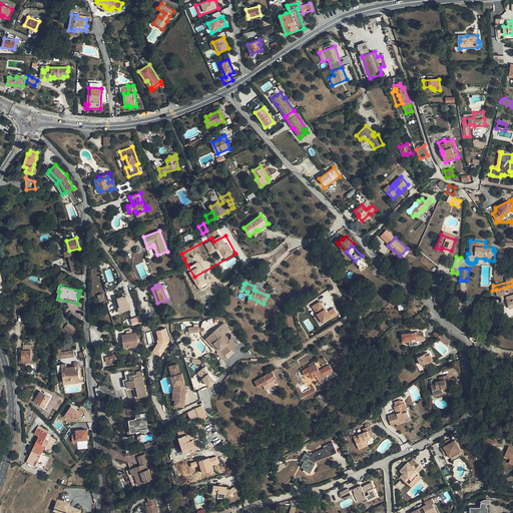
[(504,288),(496,290),(497,297),(506,295),(504,288)]
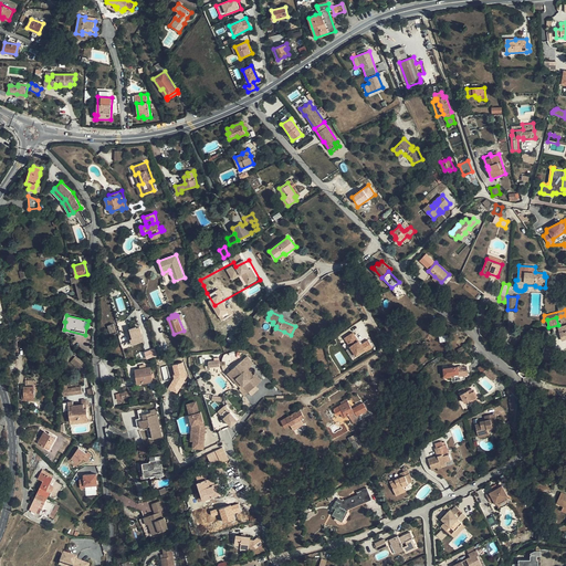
[(129,341),(129,345),(143,342),(140,334),(142,333),(139,327),(137,327),(136,326),(129,328),(132,337),(130,338),(130,341),(129,341)]
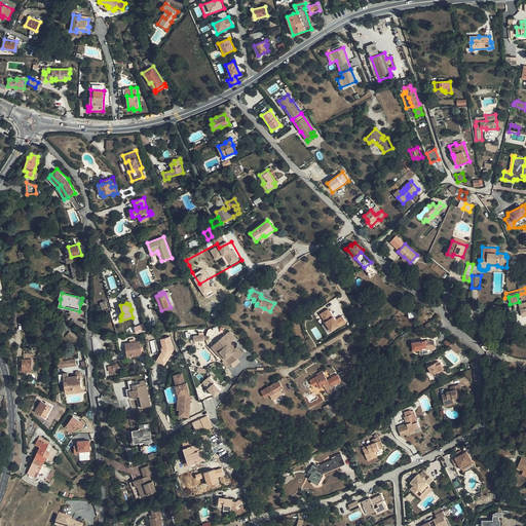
[(341,315),(336,320),(328,308),(318,315),(331,333),(346,323),(341,315)]
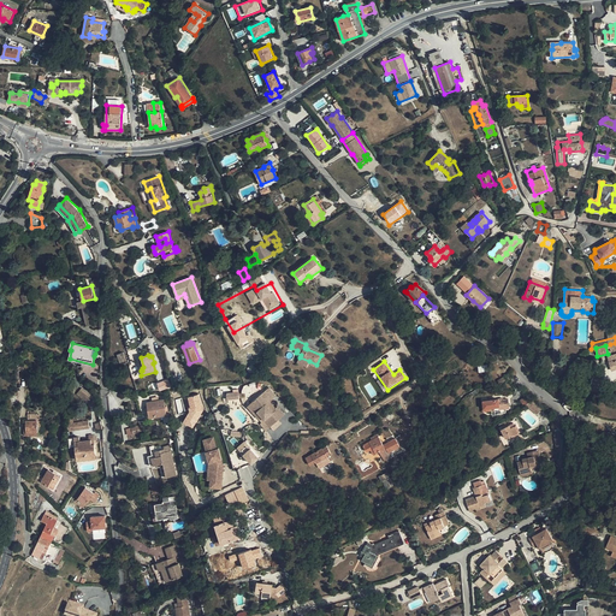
[(159,391),(171,388),(167,379),(157,383),(159,391)]
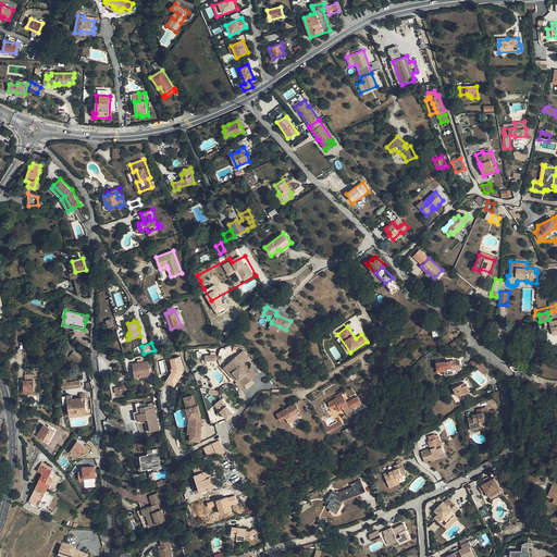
[(218,350),(220,360),(225,359),(224,354),(230,353),(230,348),(218,350)]
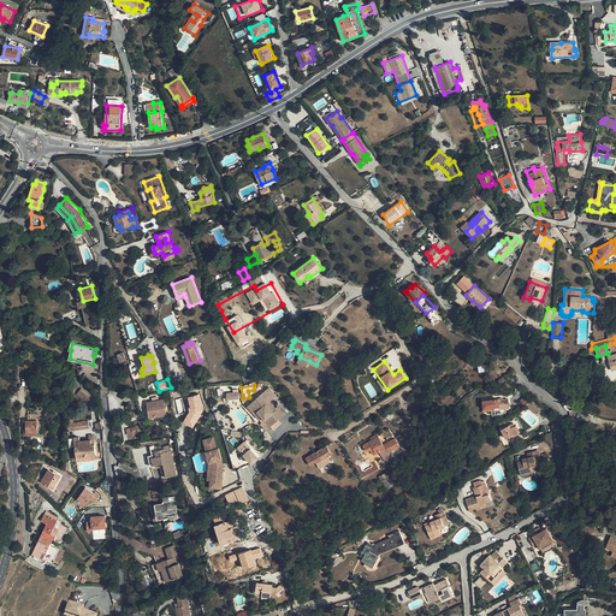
[(86,402),(92,396),(82,388),(76,394),(86,402)]
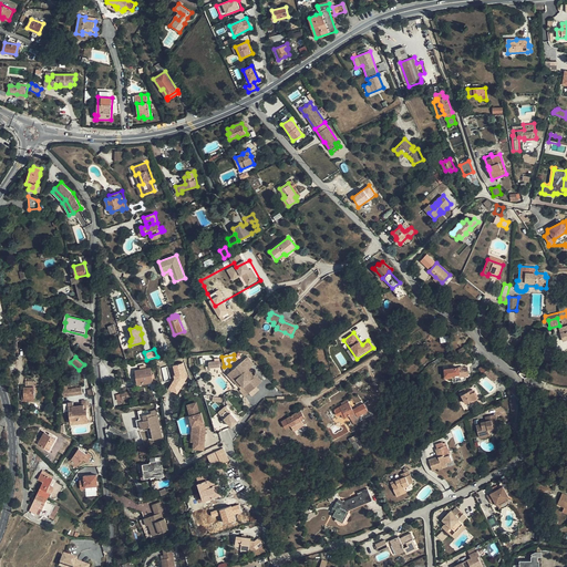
[(491,368),(487,364),(486,363),(478,368),(482,373),(484,373),(491,368)]
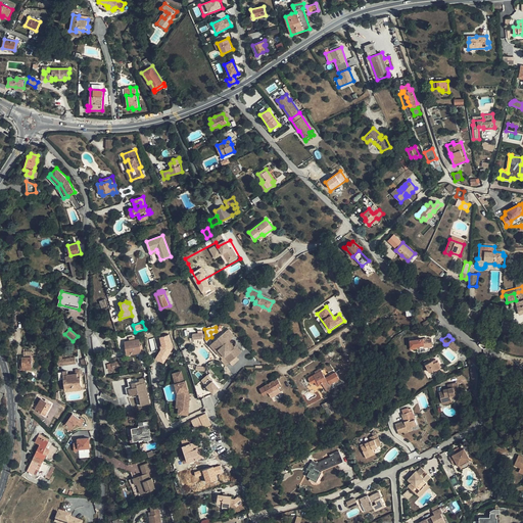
[(222,336),(214,343),(219,349),(216,352),(220,357),(222,354),(225,351),(227,354),(225,358),(230,364),(241,353),(236,345),(234,347),(229,341),(227,343),(222,336)]
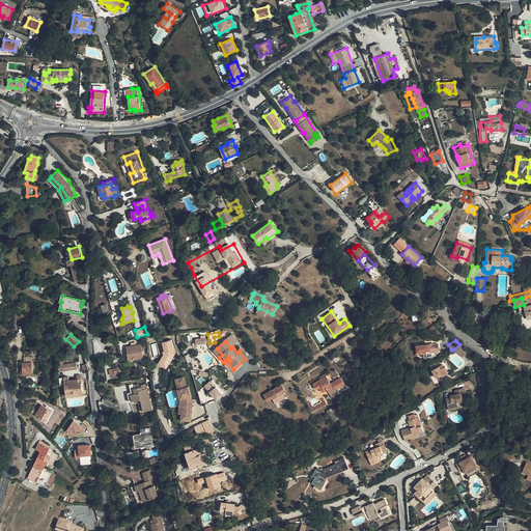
[(418,355),(423,354),(422,352),(426,351),(430,351),(430,353),(439,352),(438,343),(434,344),(430,344),(417,345),(418,355)]
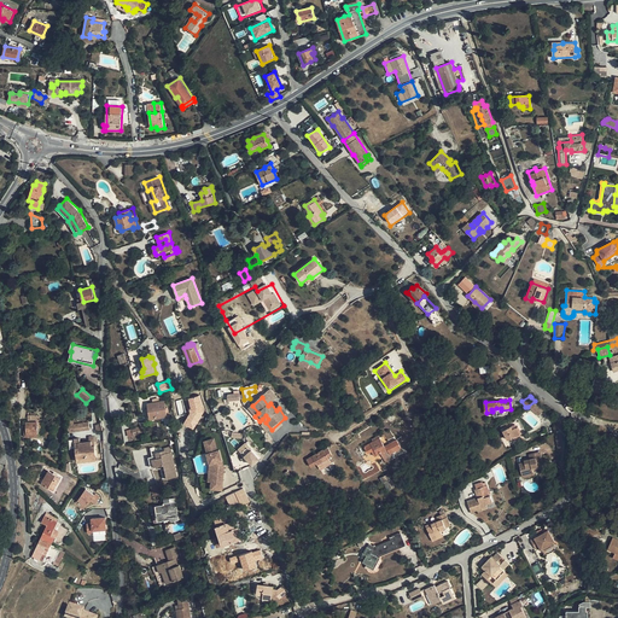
[(150,419),(168,417),(165,401),(147,403),(150,419)]
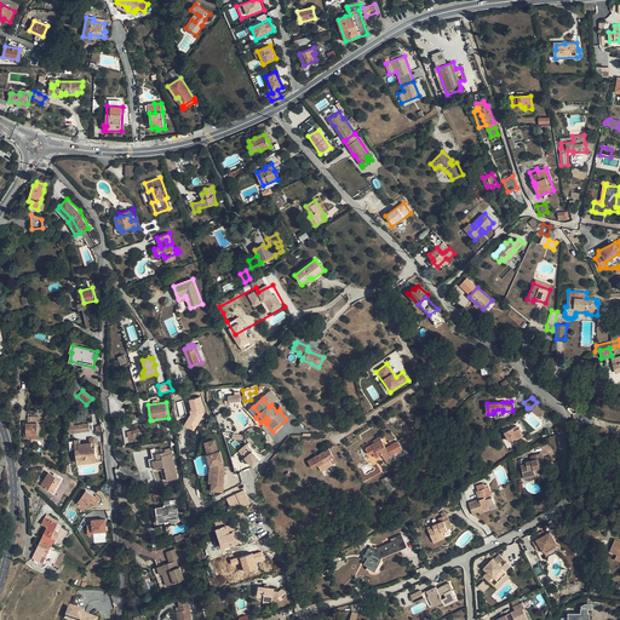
[(543,408),(537,402),(529,408),(533,411),(540,418),(545,411),(543,408)]
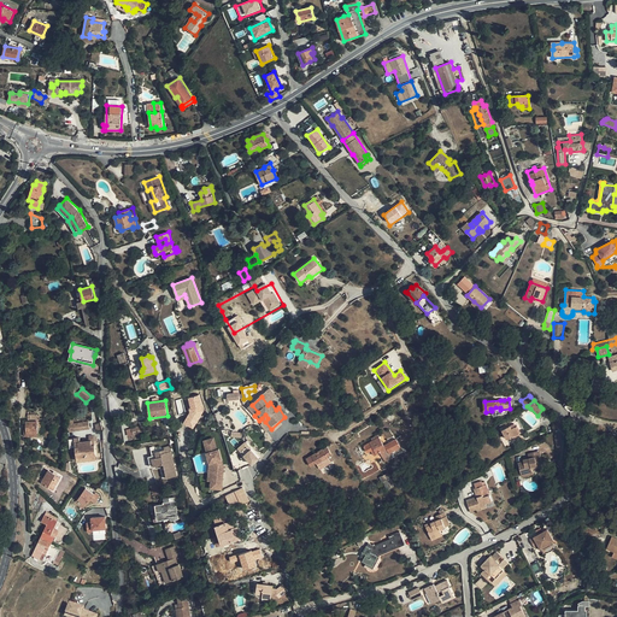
[(258,412),(252,405),(248,409),(254,416),(258,412)]
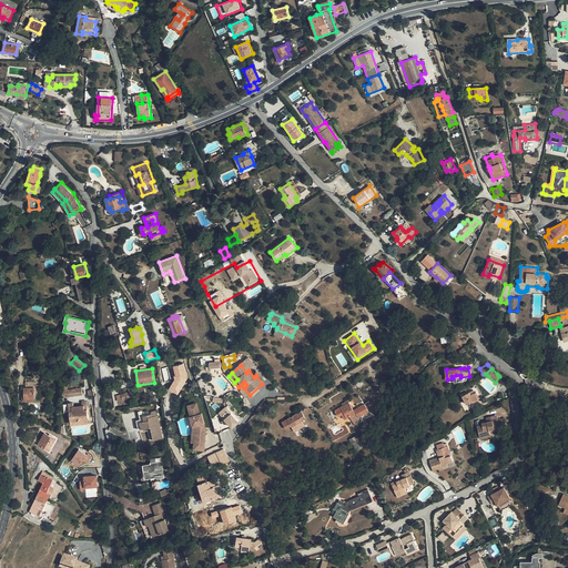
[(24,387),(24,402),(36,402),(36,396),(36,393),(36,387),(34,387),(26,387),(24,387)]
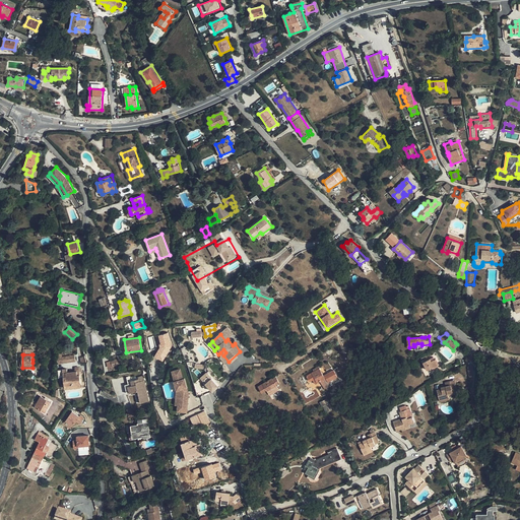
[(74,355),(57,358),(58,364),(75,362),(74,355)]
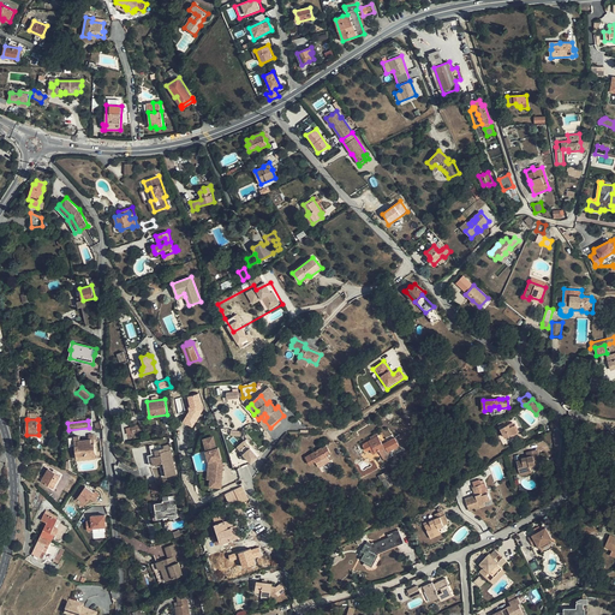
[(511,427),(509,424),(501,429),(506,437),(511,435),(513,434),(513,435),(518,433),(514,425),(511,427)]
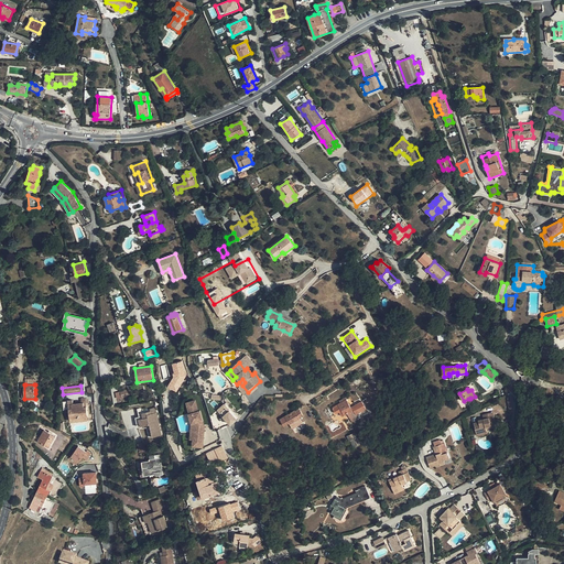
[(79,419),(88,418),(86,399),(82,399),(82,403),(82,407),(78,408),(79,419)]
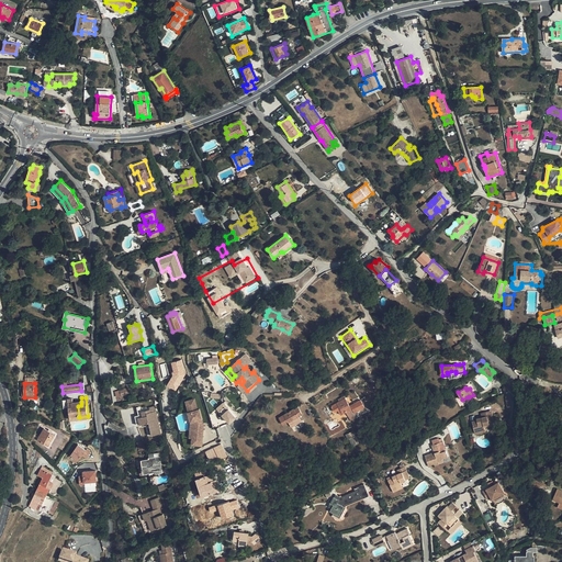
[(69,412),(70,416),(70,418),(79,417),(78,406),(74,406),(74,402),(72,398),(63,400),(64,408),(69,407),(69,412)]
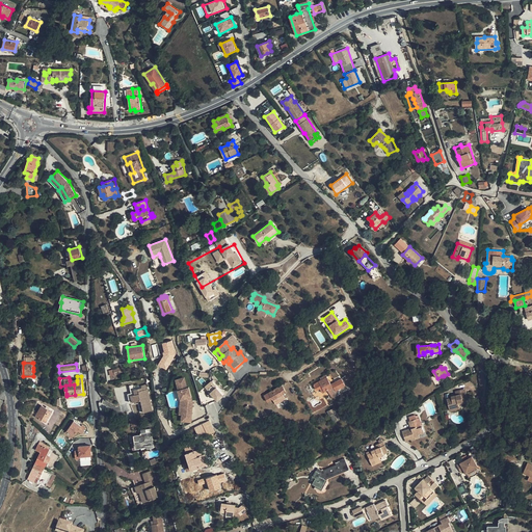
[(182,414),(181,420),(191,421),(191,405),(190,405),(190,402),(191,402),(192,400),(190,400),(190,398),(187,388),(185,388),(182,377),(174,380),(178,391),(177,391),(179,400),(182,400),(182,414)]
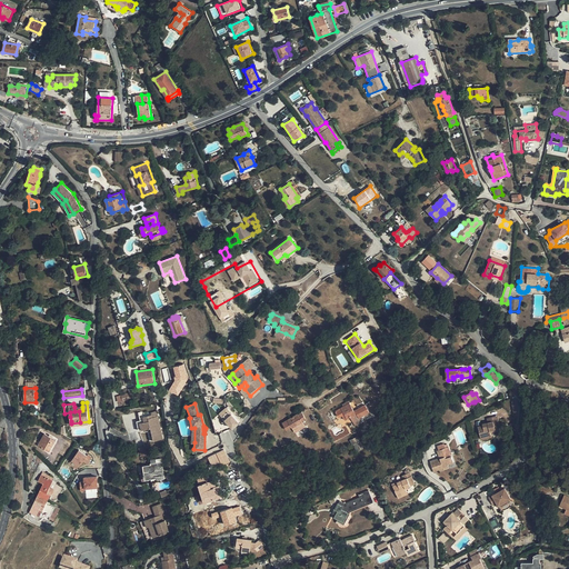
[(350,417),(353,422),(360,418),(357,412),(356,413),(350,403),(343,407),(336,411),(339,417),(342,415),(343,416),(345,419),(350,417)]
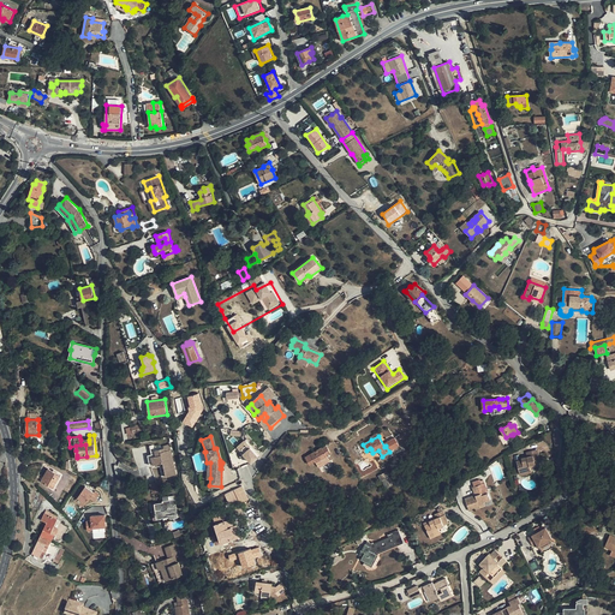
[(258,458),(243,441),(236,448),(251,465),(258,458)]
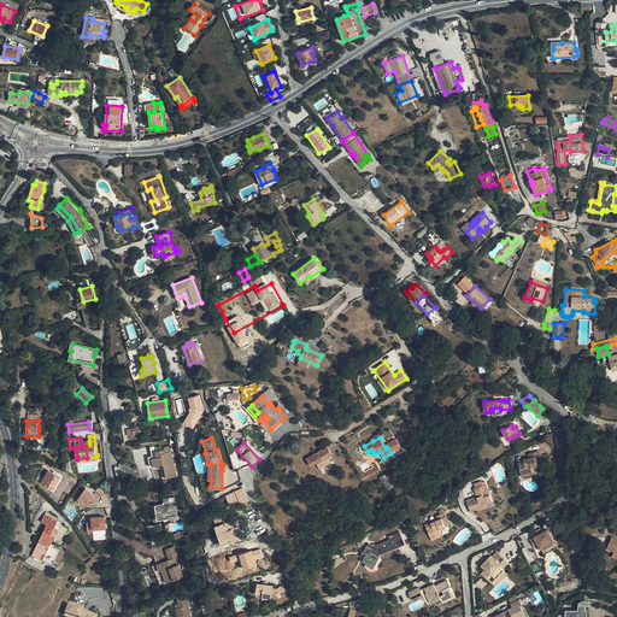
[(333,454),(329,450),(324,452),(323,448),(306,458),(311,466),(317,463),(317,464),(333,454)]
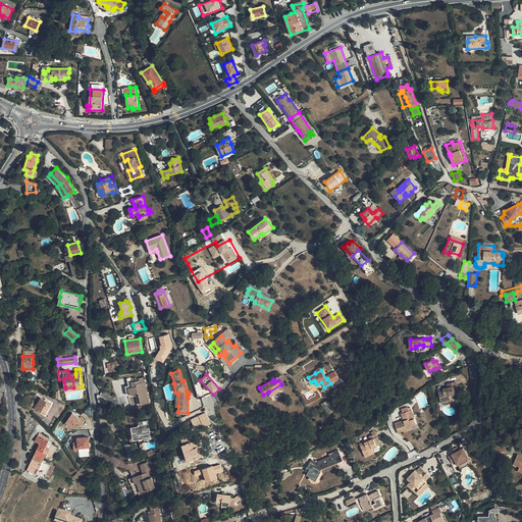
[(128,387),(131,395),(139,393),(142,404),(150,403),(145,381),(140,383),(139,380),(132,382),(133,384),(133,386),(128,387)]
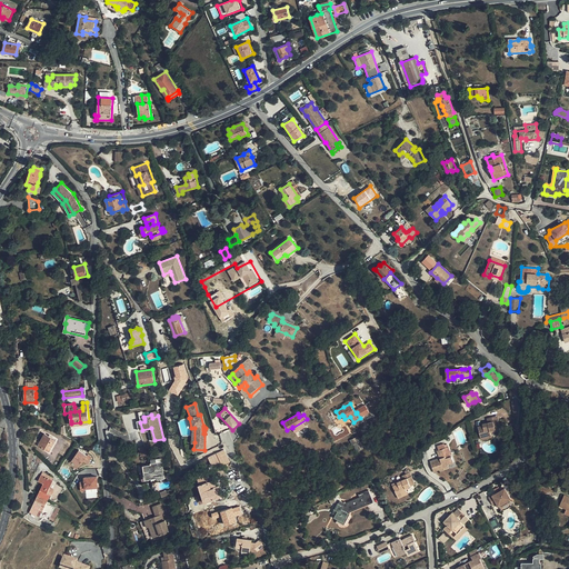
[(479,427),(481,438),(491,436),(490,431),(496,430),(500,428),(497,416),(487,418),(488,422),(482,423),(483,426),(479,427)]
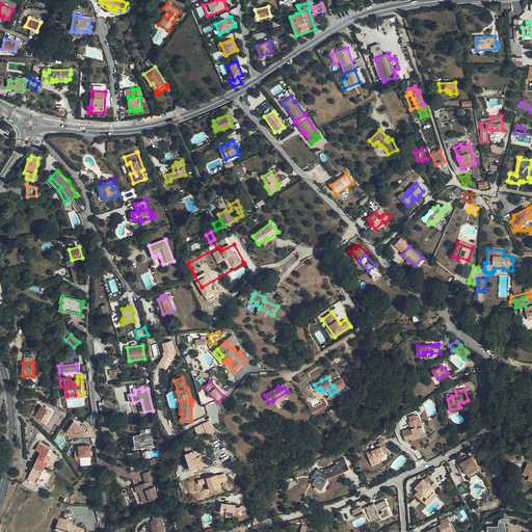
[(35,416),(43,420),(47,422),(53,411),(49,408),(46,407),(42,405),(37,413),(35,416)]
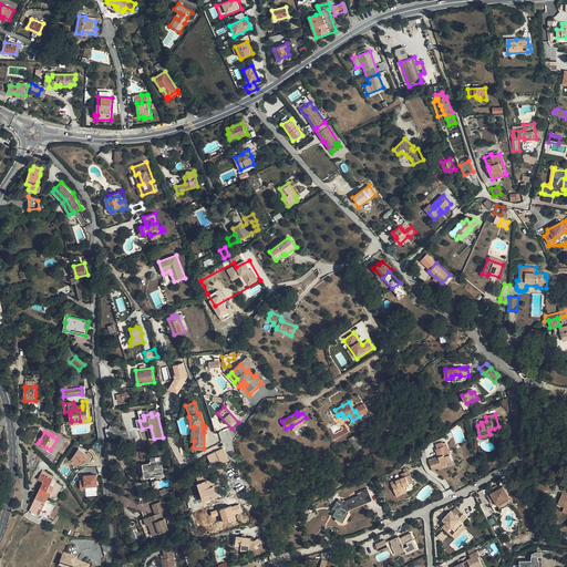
[(359,446),(362,445),(359,440),(357,435),(354,436),(352,437),(349,439),(352,443),(356,450),(360,447),(359,446)]
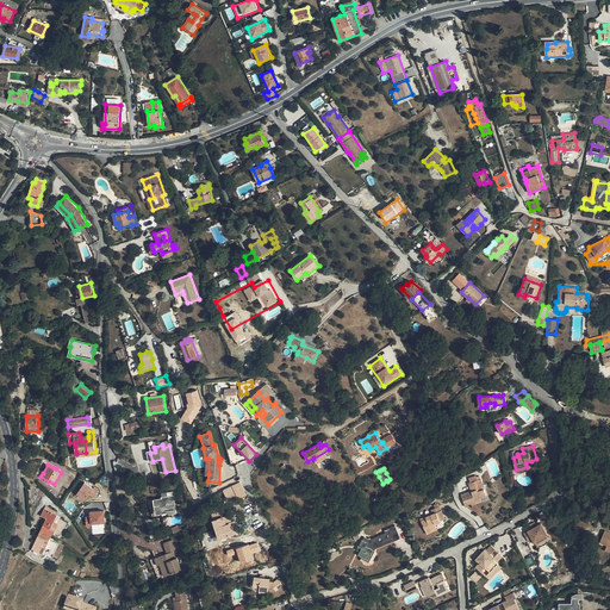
[(45,487),(49,481),(41,477),(43,473),(38,470),(33,478),(35,479),(35,480),(39,484),(45,487)]
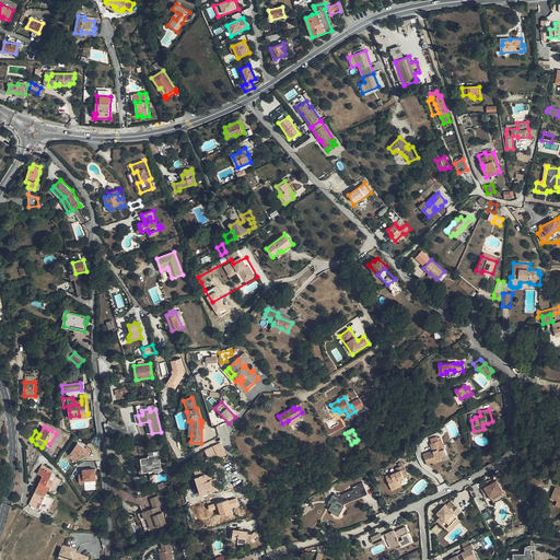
[(136,441),(139,450),(146,447),(143,439),(136,441)]
